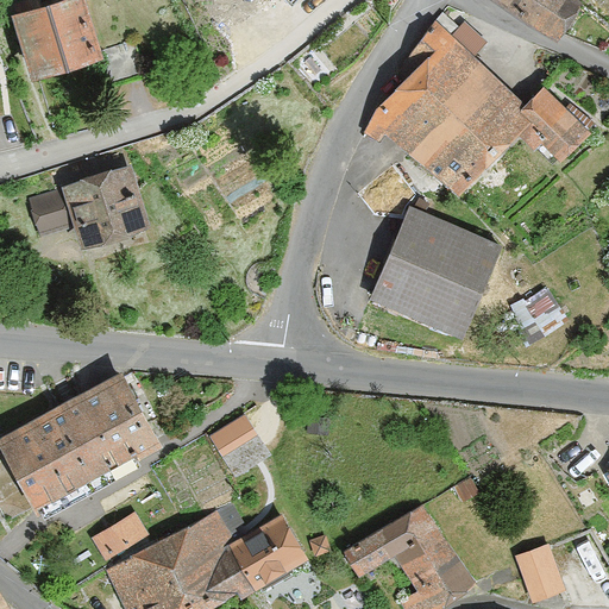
[(14,17),(33,75),(100,54),(104,52),(102,49),(86,0),(51,0),(52,5),(14,17)]
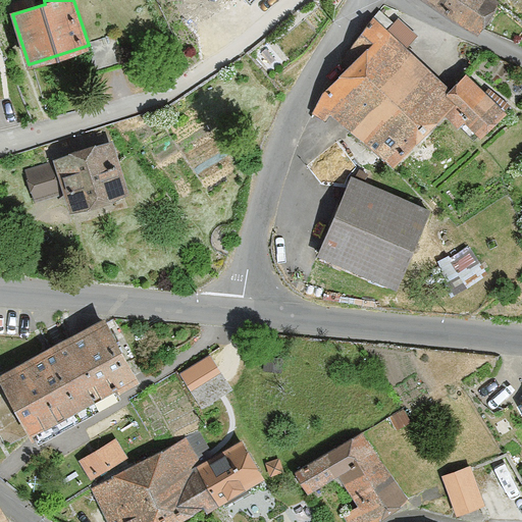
[(497,0),(432,0),(484,33),(503,3),(497,0)]
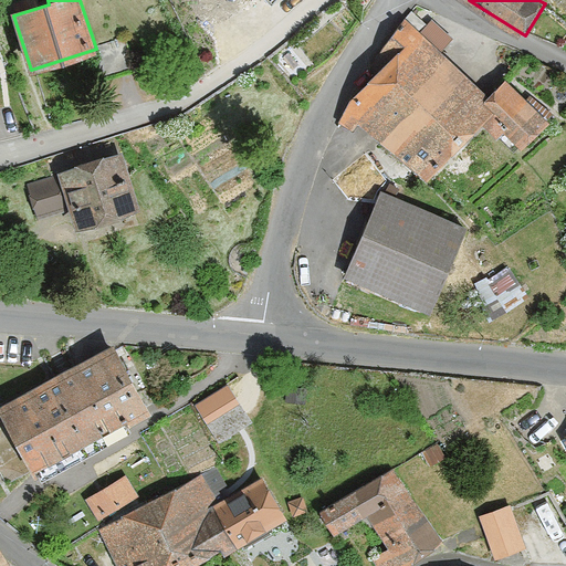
[(359,119),(425,180),(480,123),(496,137),(503,130),(522,148),(548,121),(505,81),(488,98),(439,52),(452,39),(431,20),(419,32),(406,20),(381,46),(394,59),(347,107),(342,123),(354,129),(359,119)]
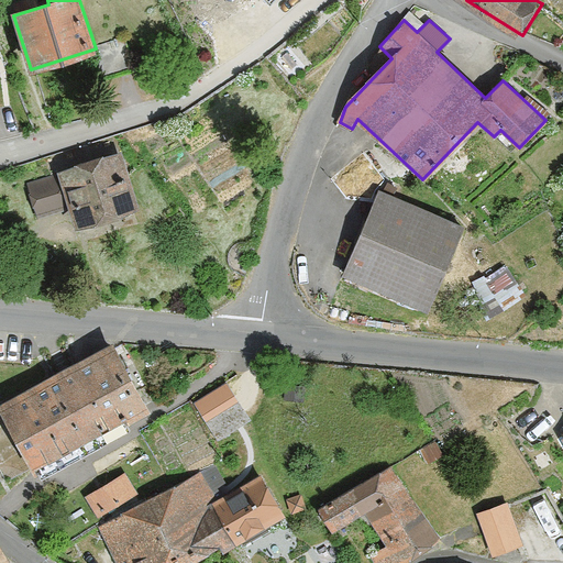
[(96,48),(92,50),(101,79),(135,68),(124,36),(95,45),(96,48)]
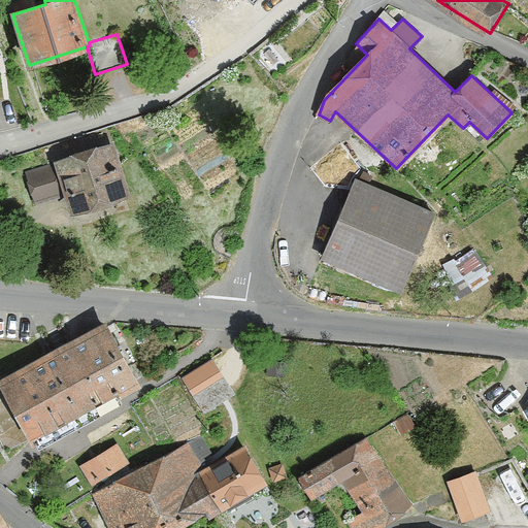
[(66,193),(73,213),(130,195),(112,143),(25,172),(35,203),(66,193)]
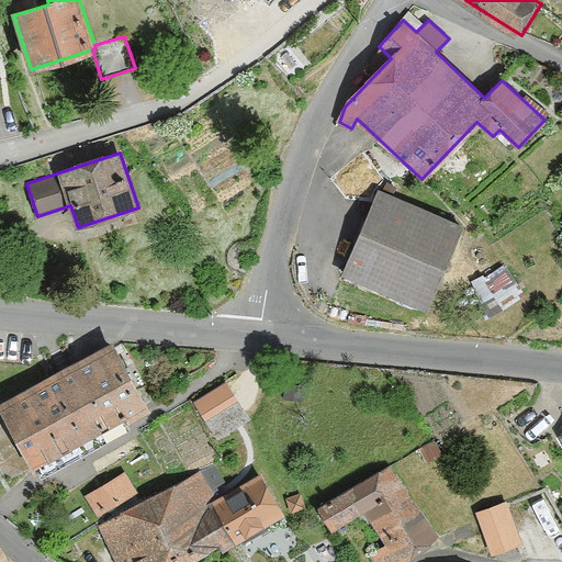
[(462,226),(381,191),(344,274),(426,311),(462,226)]
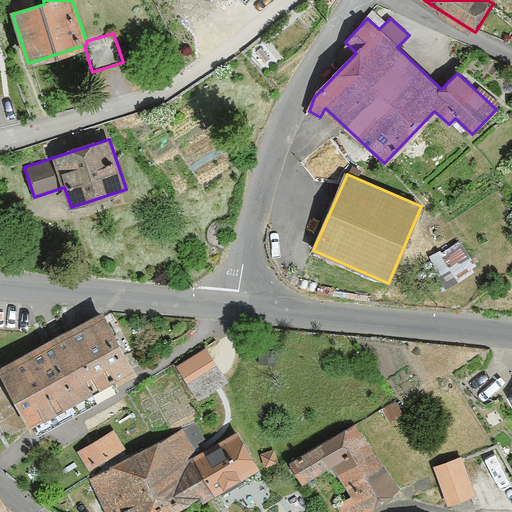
[(441,253),(454,273),(474,259),(461,239),(441,253)]
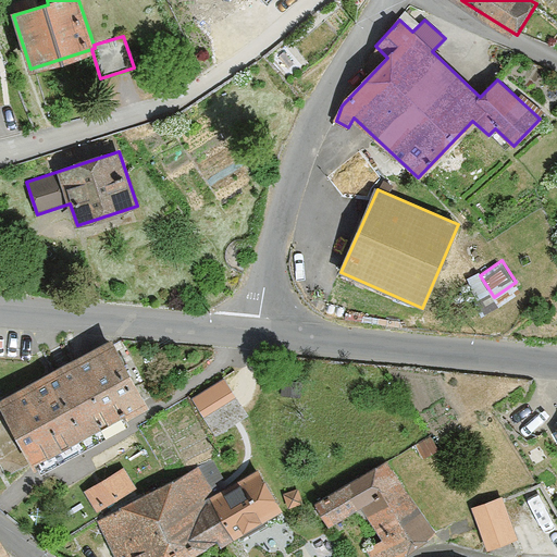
[(0,397),(0,401),(33,463),(146,404),(111,338),(0,397)]
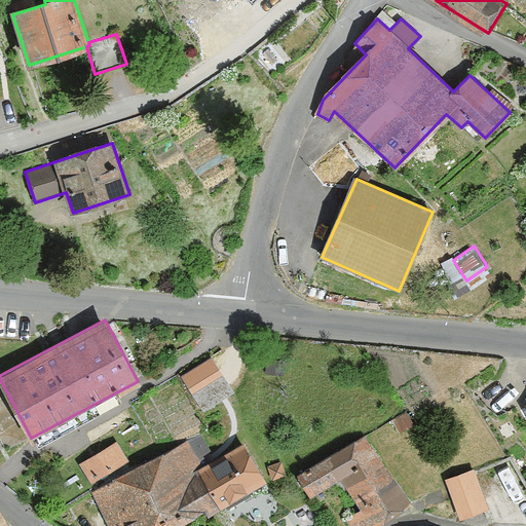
[(204,408),(230,391),(210,361),(185,376),(204,408)]
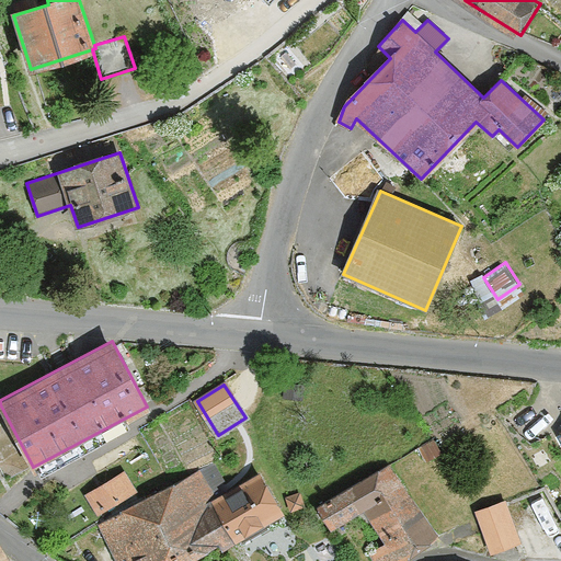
[(370,551),(375,560),(389,560),(437,533),(388,466),(318,505),(331,527),(365,508),(386,542),(370,551)]
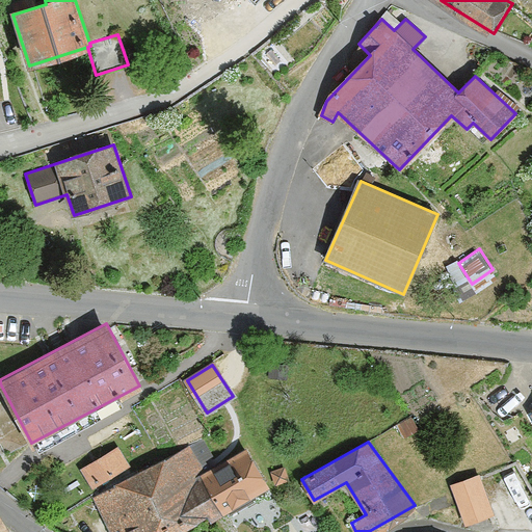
[(95,499),(112,531),(175,531),(212,511),(194,479),(205,473),(190,447),(95,499)]
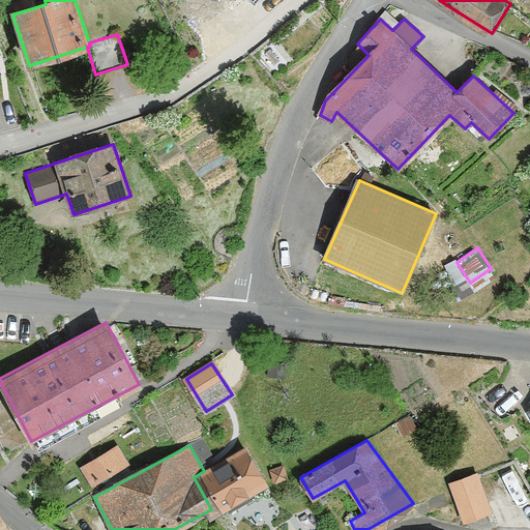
[(92,486),(127,467),(117,447),(82,466),(92,486)]
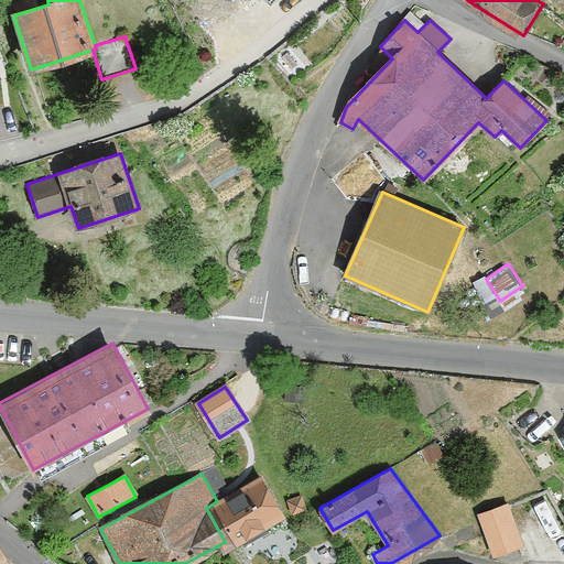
[(262,477),(217,501),(206,508),(225,542),(227,548),(284,516),(262,477)]
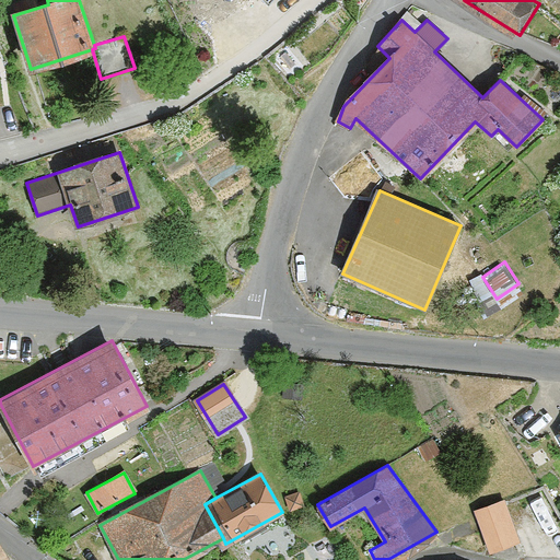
[(475,511),(489,551),(517,541),(503,501),(475,511)]
